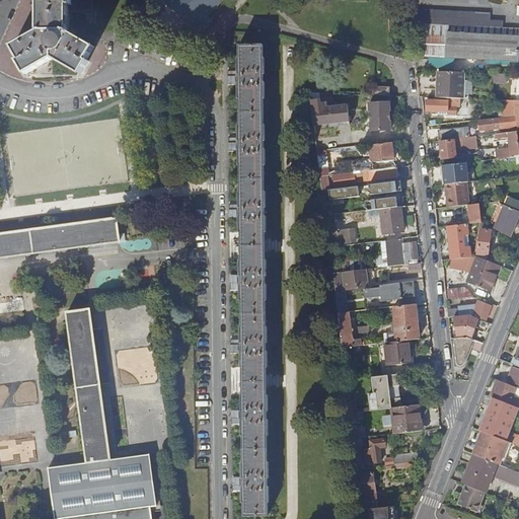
[(18,61),(25,74),(53,58),(80,74),(88,61),(86,60),(94,47),(67,30),(68,10),(91,10),(91,0),(38,0),(38,31),(13,46),(20,59),(18,61)]
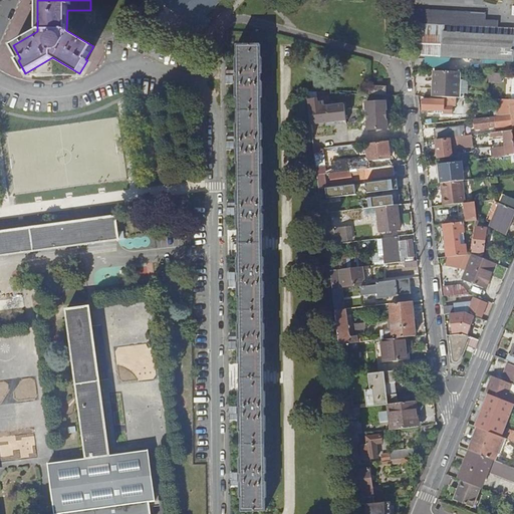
[(175,0),(201,25),(225,0),(175,0)]
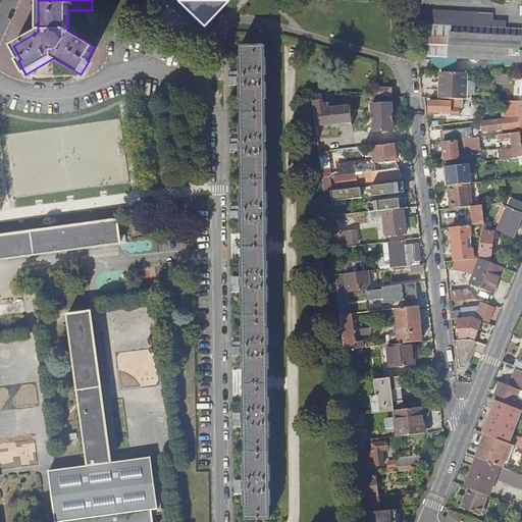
[(412,23),(505,28),(505,21),(491,20),(491,14),(411,9),(412,23)]
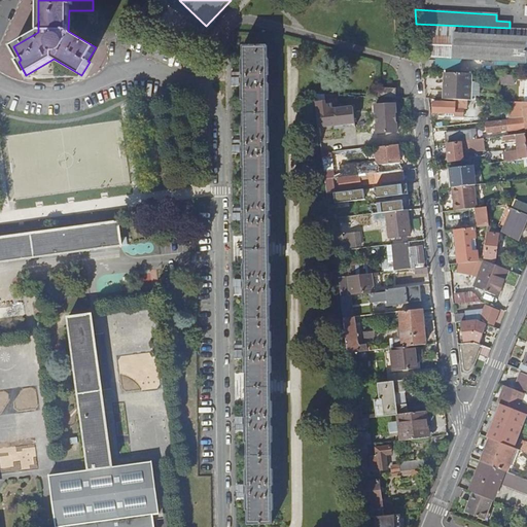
[(422,44),(423,56),(526,62),(526,28),(510,28),(421,25),(422,44)]
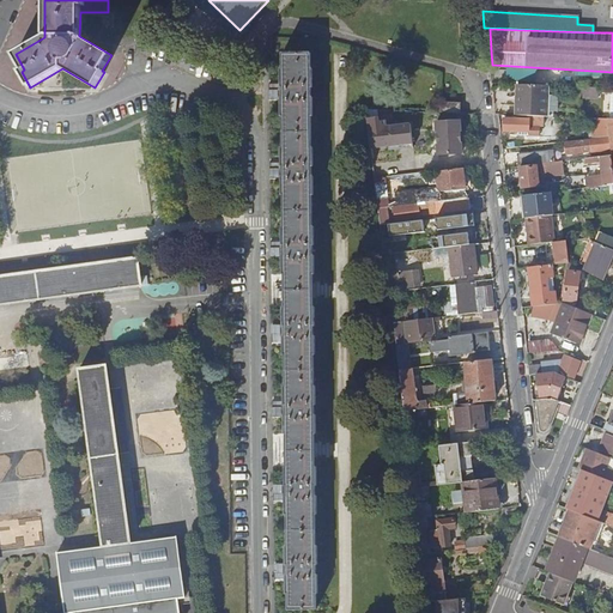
[(286,434),(286,435),(286,467),(285,467),(285,468),(285,485),(283,485),(283,497),(286,497),(286,515),(287,515),(287,547),(286,547),(286,564),(284,564),(284,575),(286,575),(286,594),(289,594),(289,610),(316,610),(316,593),(317,593),(317,575),(316,575),(316,564),(317,564),(317,546),(316,546),(315,515),(317,514),(317,496),(315,496),(315,485),(316,485),(316,467),(315,467),(315,434),(316,434),(316,416),(314,416),(314,405),(315,405),(315,387),(314,387),(314,354),(315,354),(315,337),(314,337),(313,327),(315,327),(315,308),(313,308),(313,274),(314,274),(314,256),(313,256),(313,246),(314,246),(314,228),(313,228),(311,195),(313,195),(313,177),(311,177),(311,167),(313,167),(313,149),(311,149),(310,116),(313,116),(311,98),(310,98),(310,87),(311,87),(311,70),(310,70),(310,54),(281,54),(281,70),(280,70),(280,86),(278,87),(278,98),(281,98),(281,116),(283,116),(283,149),(281,149),(281,165),(278,167),(279,177),(281,177),(281,195),(284,195),(284,228),(283,228),(283,246),(279,246),(279,256),(283,256),(283,274),(284,274),(285,308),(284,308),(284,326),(280,326),(280,337),(284,338),(284,354),(285,354),(285,387),(284,387),(284,405),(281,405),(281,416),(285,416),(285,434),(286,434)]
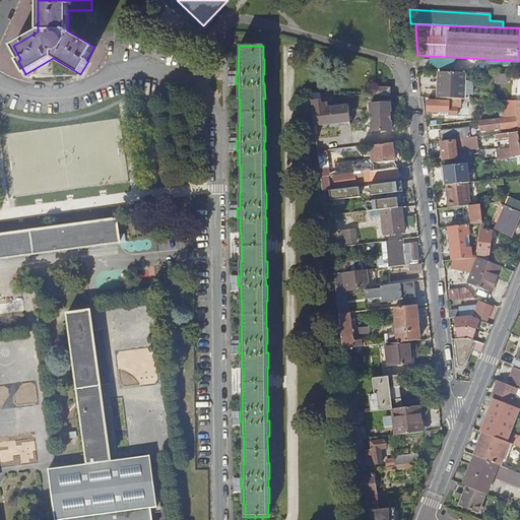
[(439,71),(438,98),(449,99),(461,99),(463,99),(464,72),(439,71)]
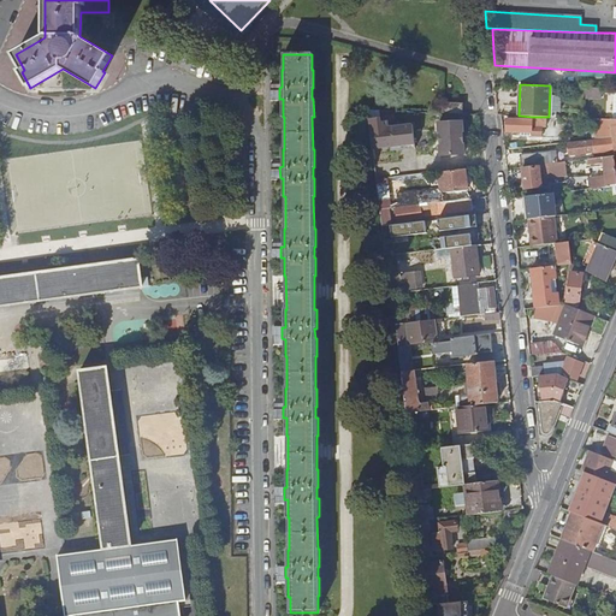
[(442,113),(462,114),(462,104),(443,104),(442,113)]
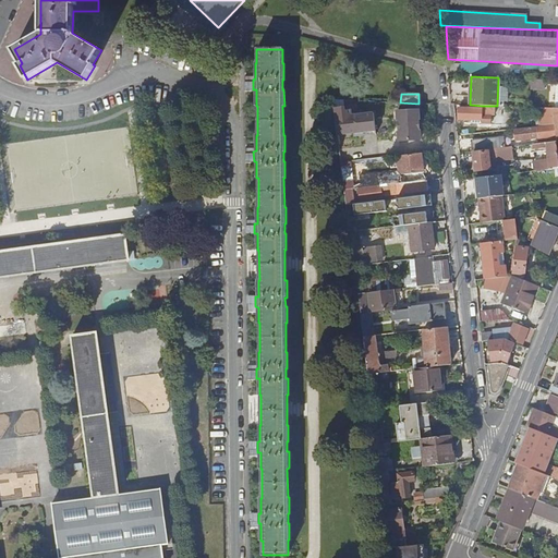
[(459,119),(472,120),(472,123),(490,124),(492,117),(490,114),(494,116),(495,106),(482,106),(482,108),(459,108),(459,119)]
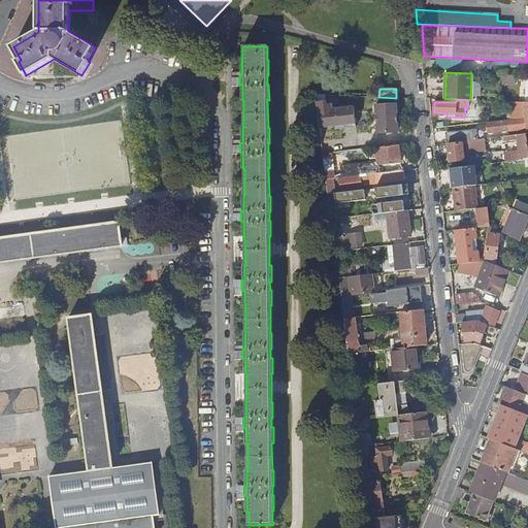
[(319,128),(355,124),(353,107),(332,109),(331,104),(326,104),(325,102),(316,103),(319,128)]
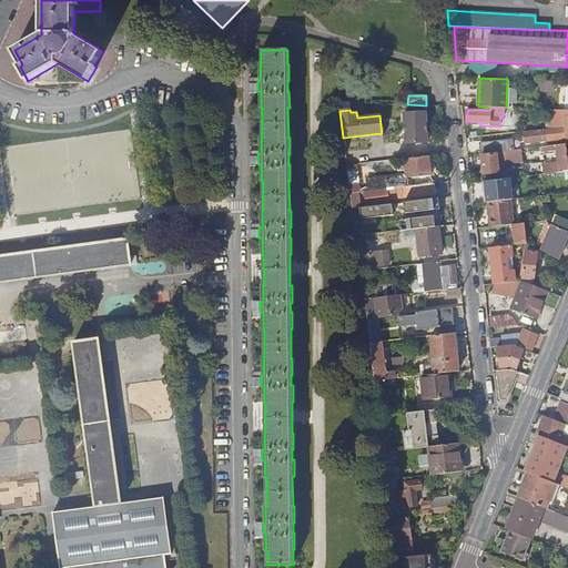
[(565,127),(563,110),(553,110),(555,128),(565,127)]
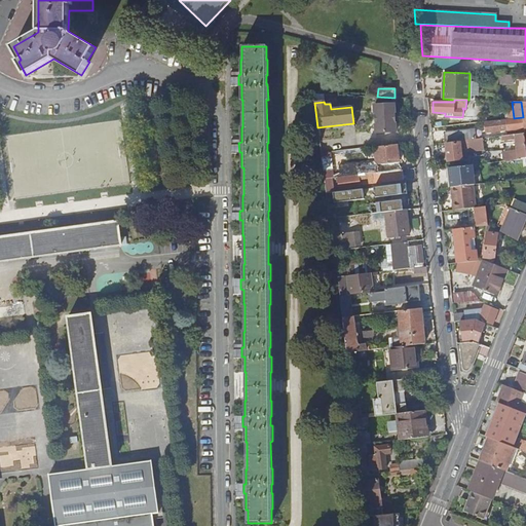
[(374,105),(374,112),(375,128),(375,133),(396,132),(396,122),(396,113),(395,111),(395,104),(374,105)]
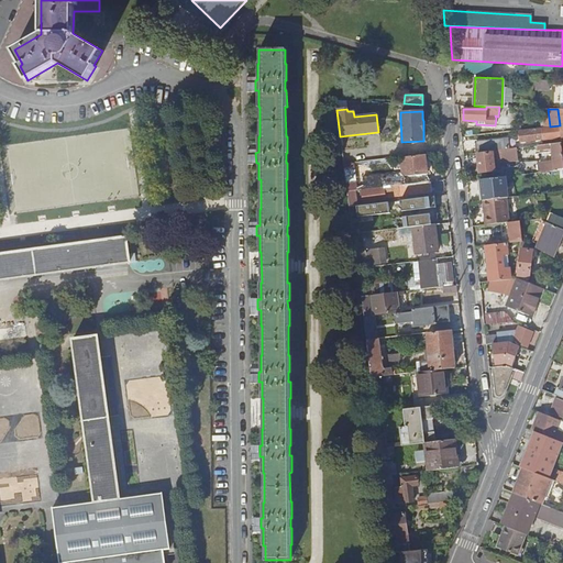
[(560,131),(560,125),(550,127),(541,128),(541,129),(519,132),(520,142),(543,140),(542,133),(560,131)]
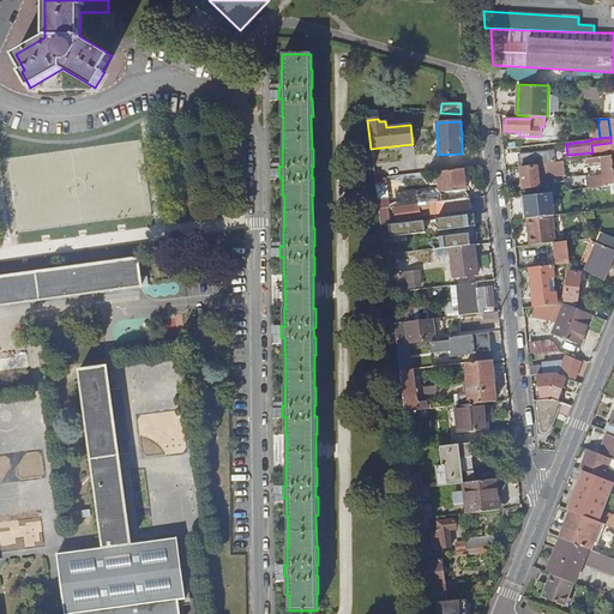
[(612,156),(611,146),(600,148),(601,157),(612,156)]
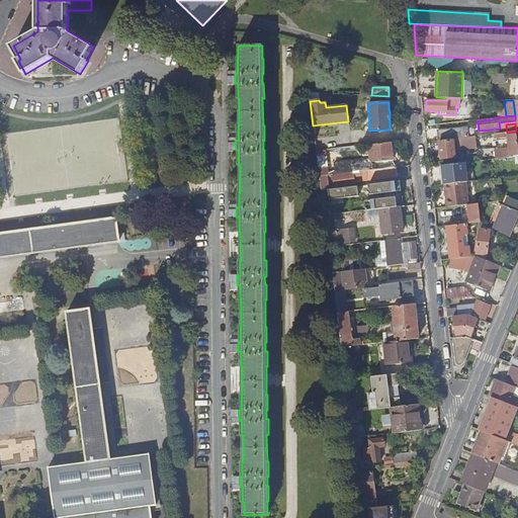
[(438,132),(438,140),(453,139),(456,138),(468,137),(467,127),(438,132)]
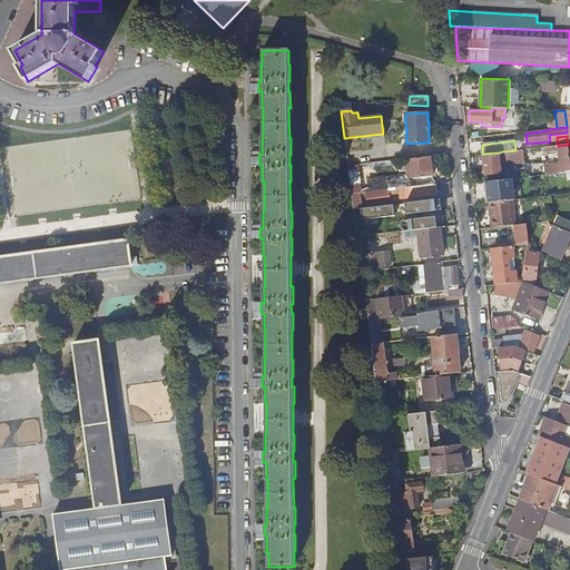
[(569,172),(569,164),(569,158),(568,145),(558,146),(546,147),(546,151),(559,150),(561,169),(549,170),(549,175),(569,172)]
